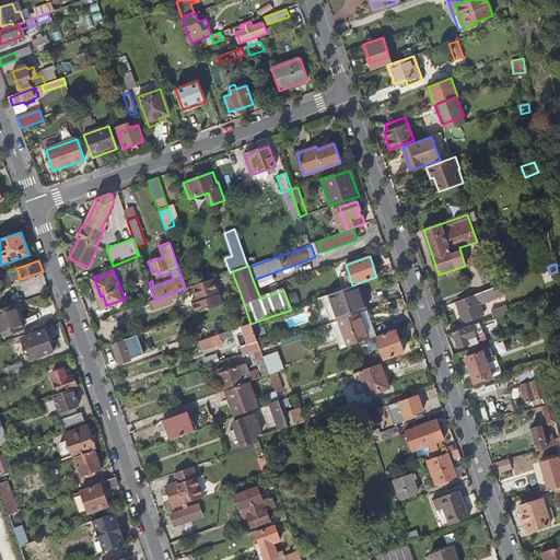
[(0,290),(10,287),(4,272),(0,273),(0,290)]
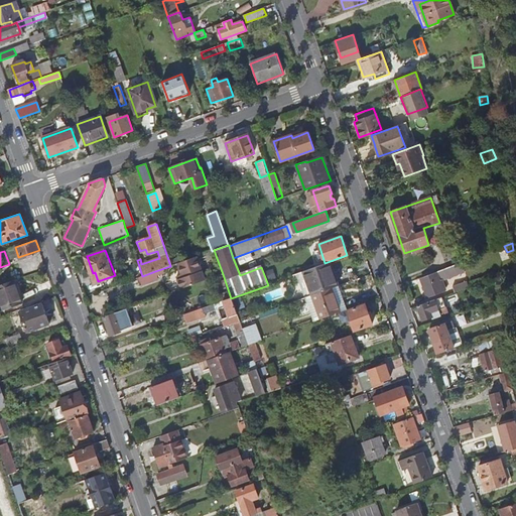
[(204,281),(197,257),(178,263),(182,277),(176,279),(180,289),(204,281)]
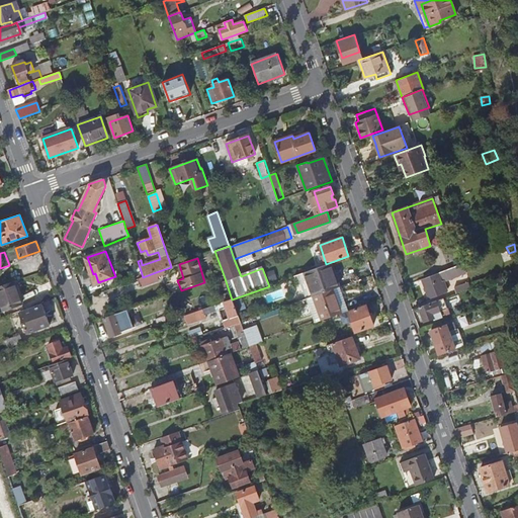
[(335,289),(329,272),(333,271),(331,263),(305,273),(313,296),(332,289),(335,289)]
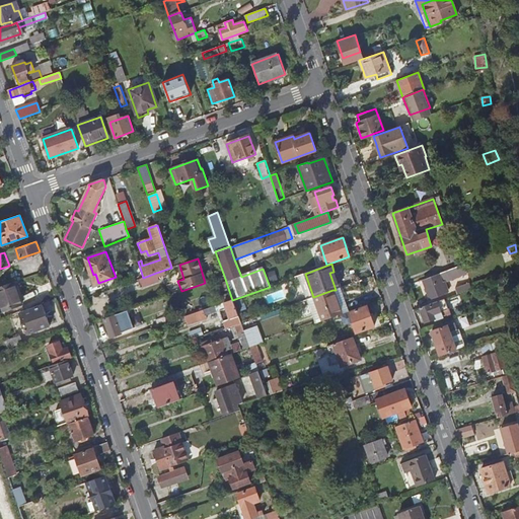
[(446,291),(442,283),(466,274),(463,265),(424,280),(430,298),(445,293),(446,291)]
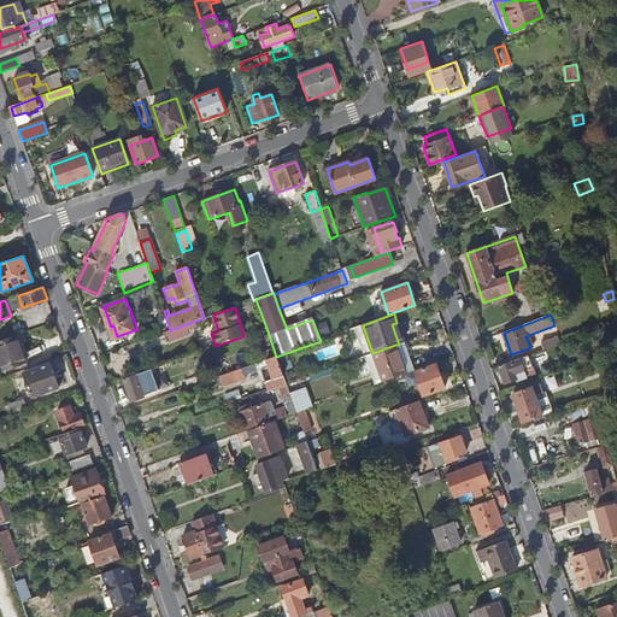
[(404,342),(397,323),(392,324),(399,345),(404,342)]
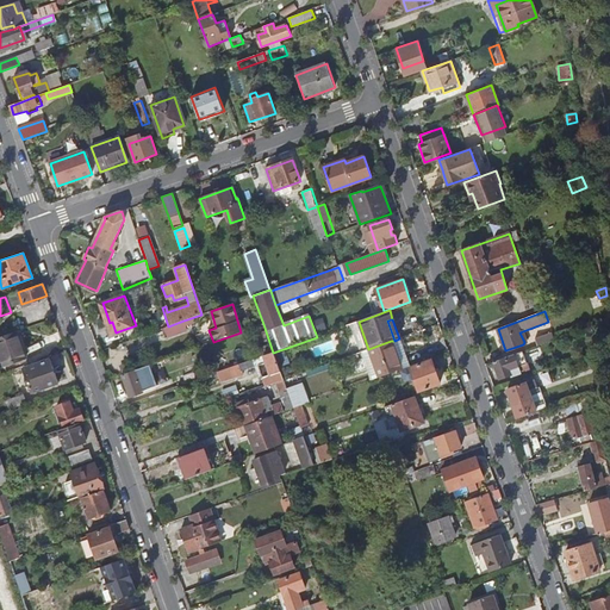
[(187,330),(184,321),(168,327),(162,329),(166,338),(187,330)]
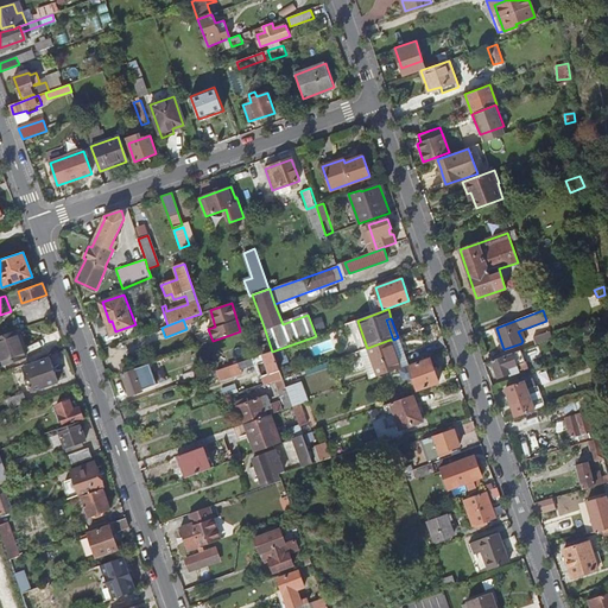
[(25,356),(16,330),(0,335),(0,355),(4,365),(25,356)]
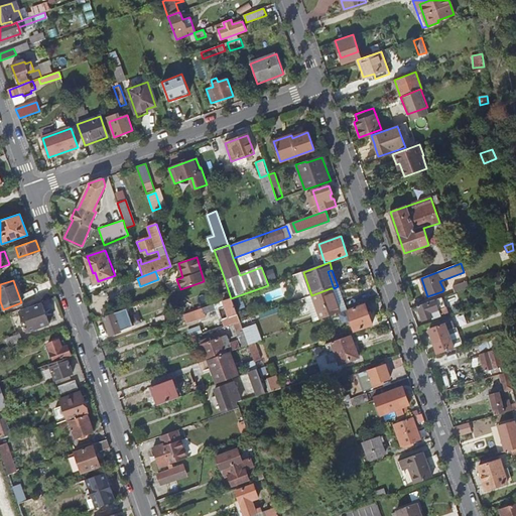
[(468,287),(466,281),(453,286),(455,292),(468,287)]
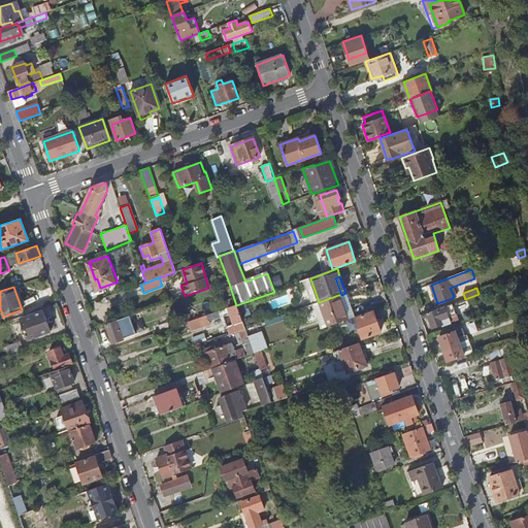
[(354,318),(345,293),(341,295),(338,295),(348,320),(354,318)]
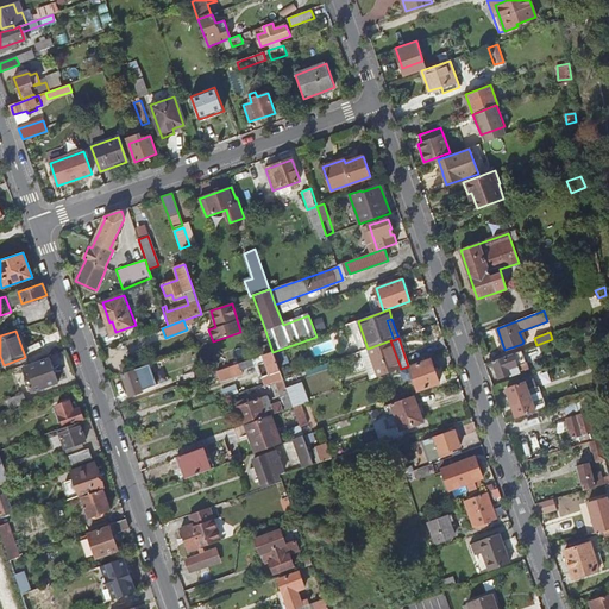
[(401,369),(390,340),(368,349),(377,377),(401,369)]
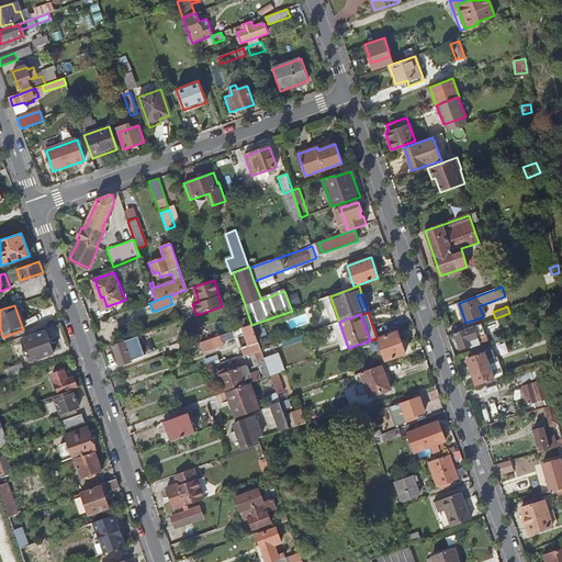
[(251,325),(249,318),(236,323),(238,329),(251,325)]
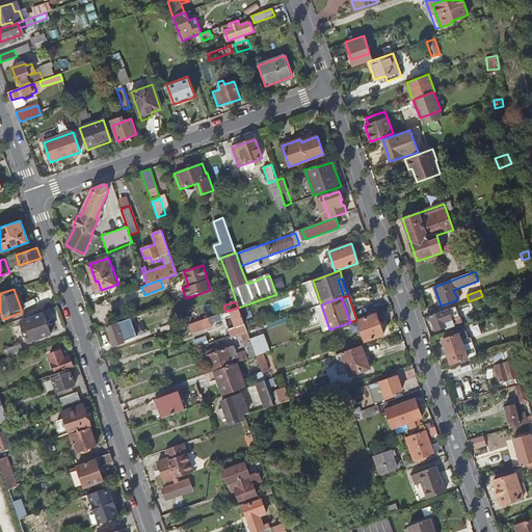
[(461,322),(456,307),(430,315),(436,330),(446,326),(447,328),(461,322)]
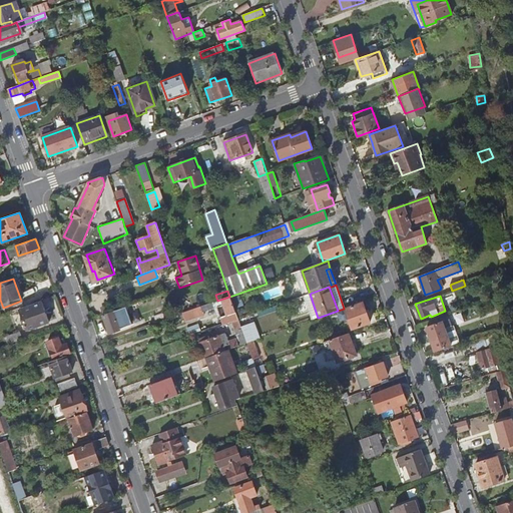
[(190,317),(217,308),(223,326),(232,322),(238,320),(229,297),(217,301),(188,312),(190,317)]
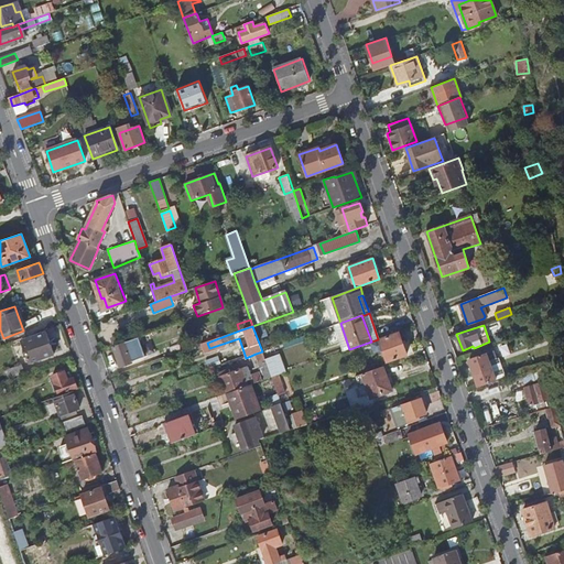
[(54,354),(45,332),(21,340),(29,362),(54,354)]
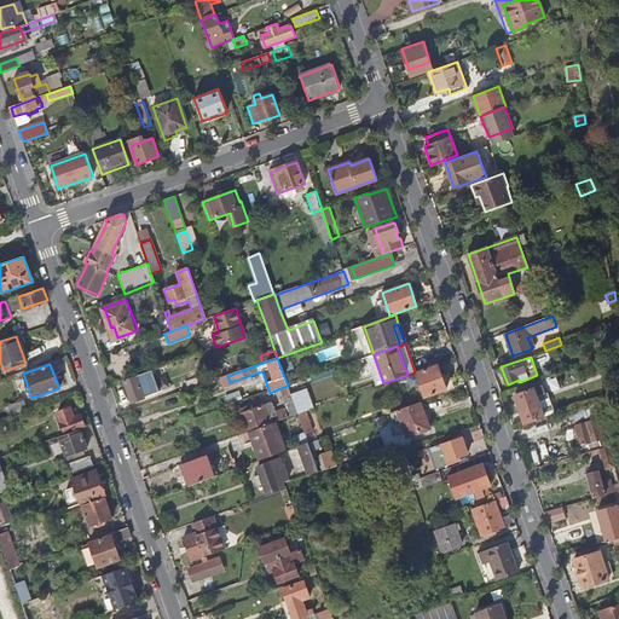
[(447,389),(439,365),(408,377),(411,388),(421,386),(426,397),(447,389)]
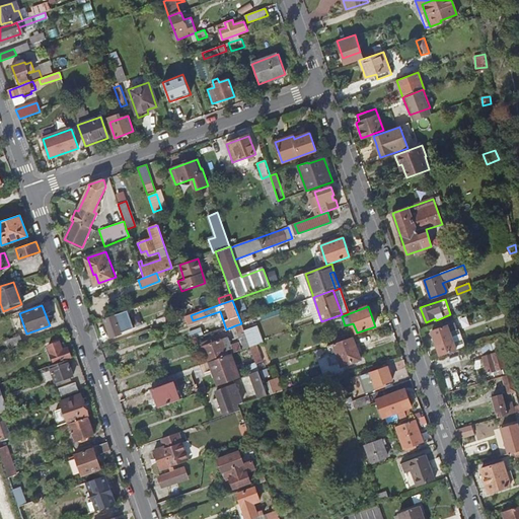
[(126,330),(122,319),(117,321),(115,315),(104,319),(110,338),(122,334),(121,332),(126,330)]
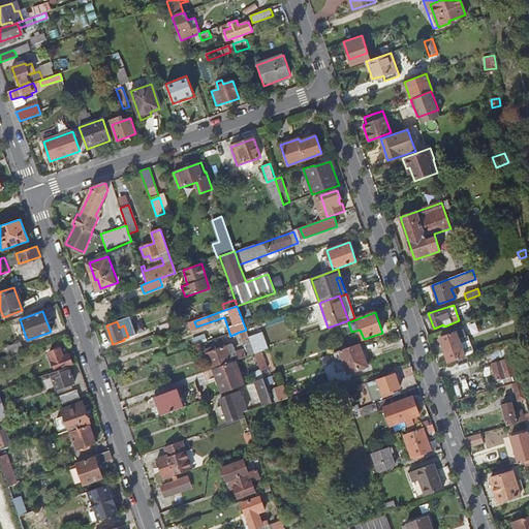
[(254,354),(246,330),(240,332),(248,356),(254,354)]
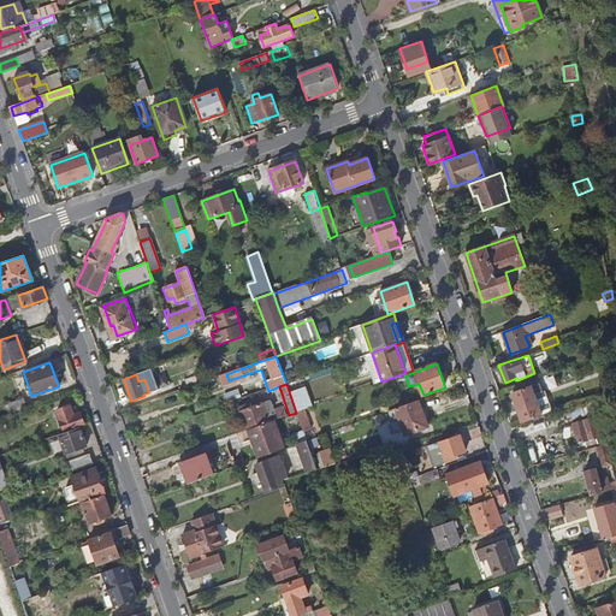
[(550,410),(543,390),(539,391),(537,384),(513,394),(522,421),(540,415),(540,414),(550,410)]
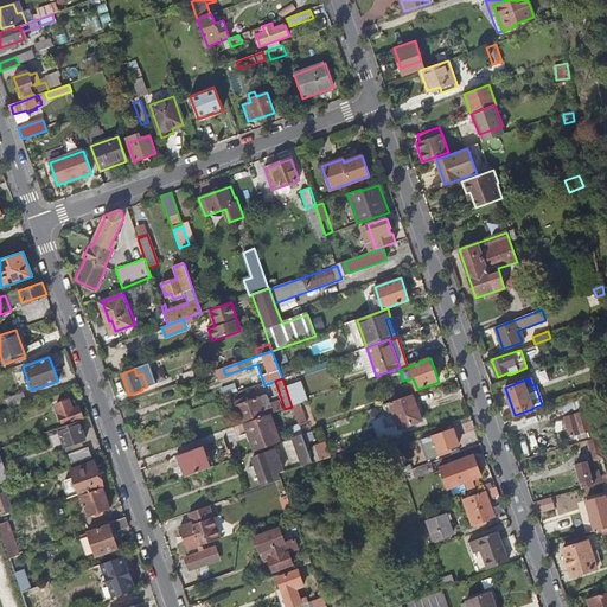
[(26,402),(23,394),(8,398),(12,407),(26,402)]
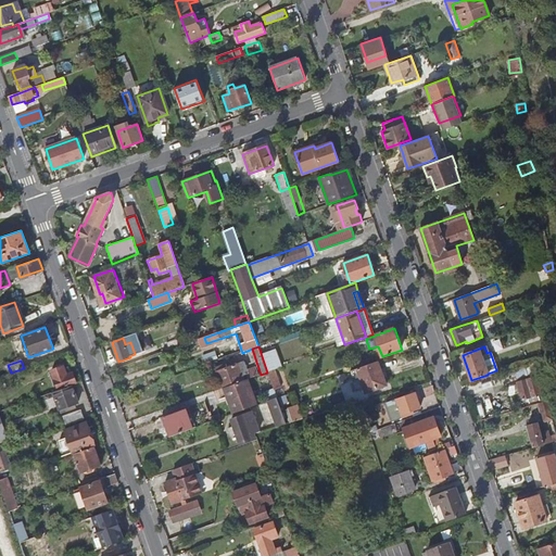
[(387,386),(378,362),(357,368),(366,393),(387,386)]
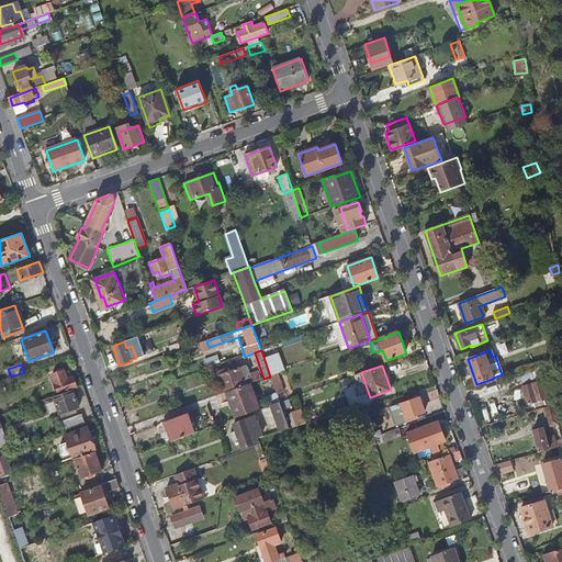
[(546,375),(542,366),(528,370),(530,377),(537,374),(538,378),(546,375)]
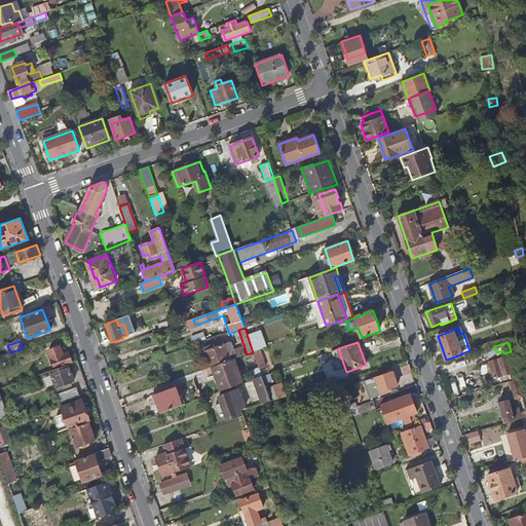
[(230,361),(225,345),(215,348),(214,345),(203,349),(210,368),(214,366),(230,361)]
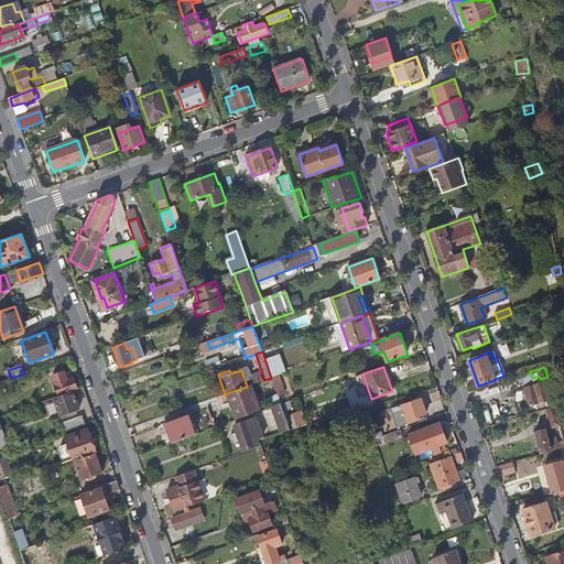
[(67,380),(64,371),(52,376),(58,394),(77,388),(74,378),(67,380)]
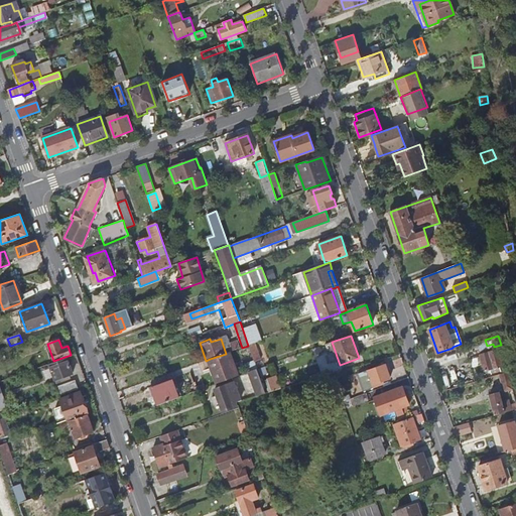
[(240,349),(237,342),(228,345),(231,352),(240,349)]
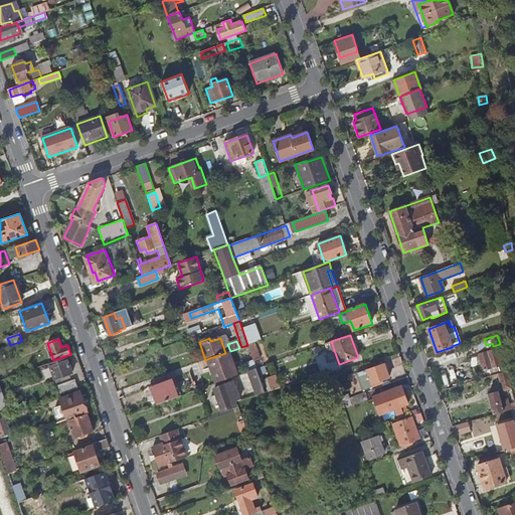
[(501,366),(497,350),(479,354),(483,370),(488,369),(489,373),(498,370),(499,373),(506,371),(505,365),(501,366)]
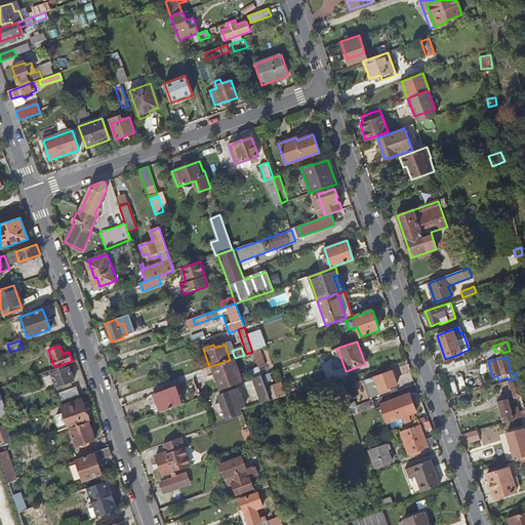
[(241,382),(233,359),(230,360),(213,365),(218,380),(216,381),(219,391),(241,382)]
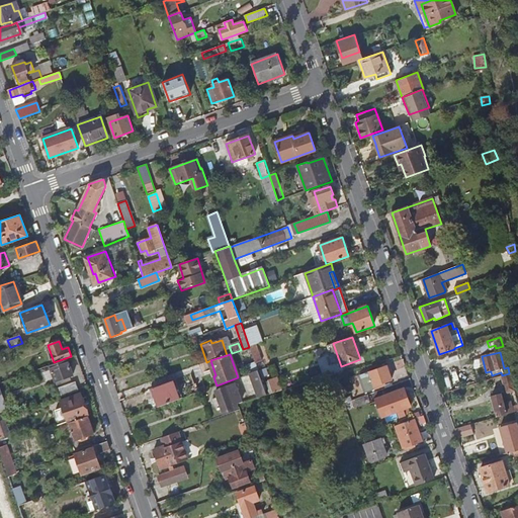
[(73,374),(67,359),(49,365),(56,384),(70,379),(68,375),(73,374)]
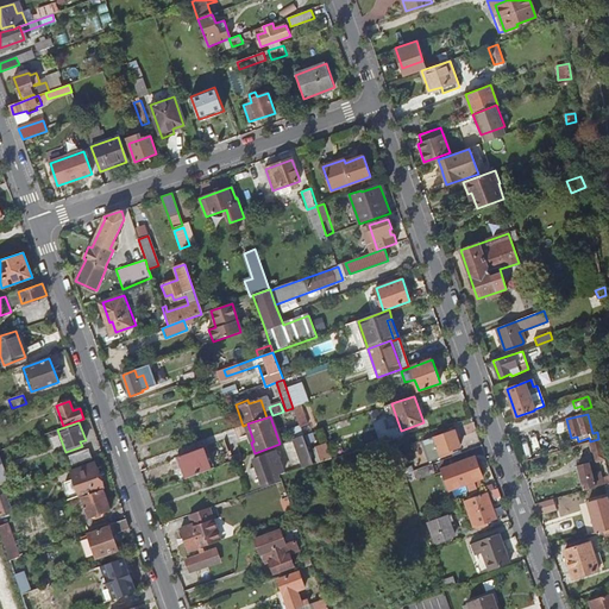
[(460,447),(454,429),(433,437),(439,454),(460,447)]
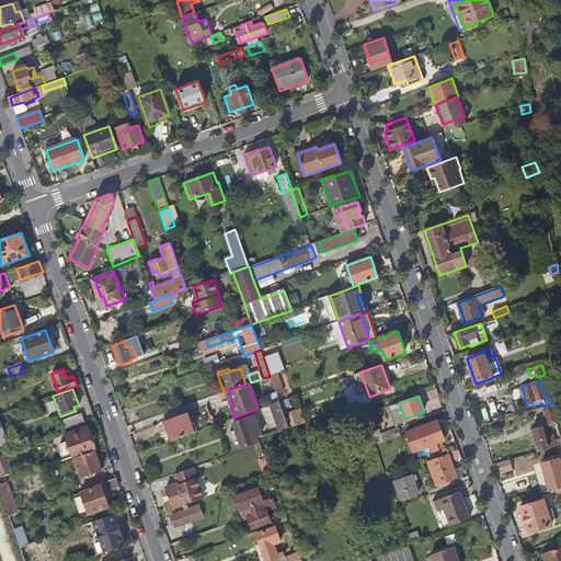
[(288,428),(278,402),(270,405),(279,432),(288,428)]
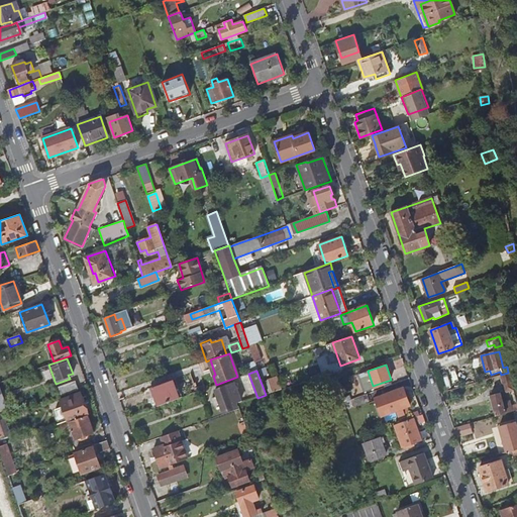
[(513,390),(508,373),(501,375),(498,376),(502,393),(513,390)]
